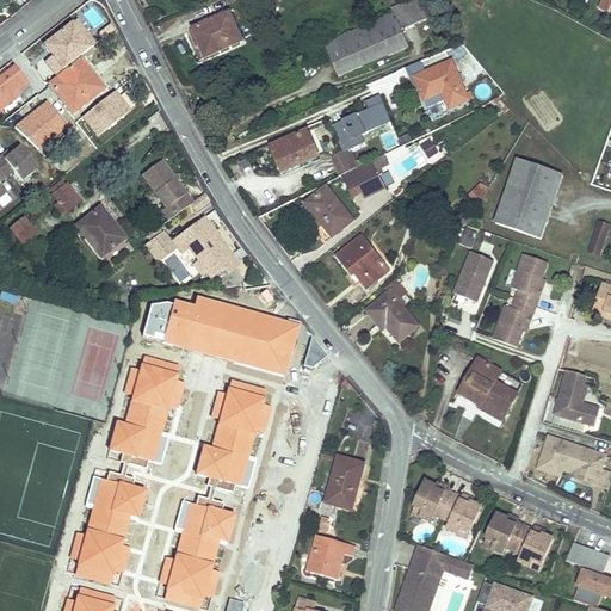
[(409,48),(402,31),(431,19),(421,0),(413,0),(392,10),(394,16),(326,45),(340,78),(409,48)]
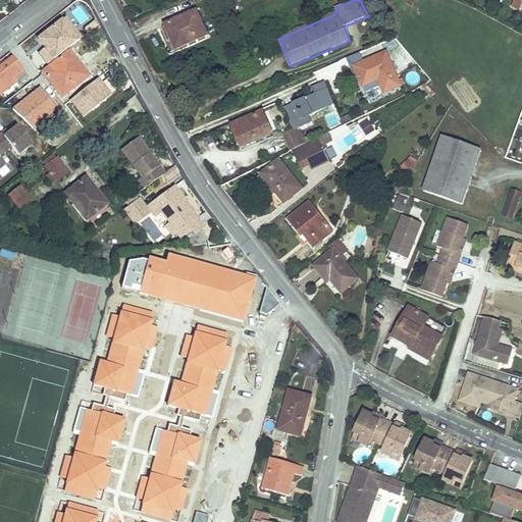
[(521,0),(514,0),(512,5),(521,10),(521,8),(521,0)]
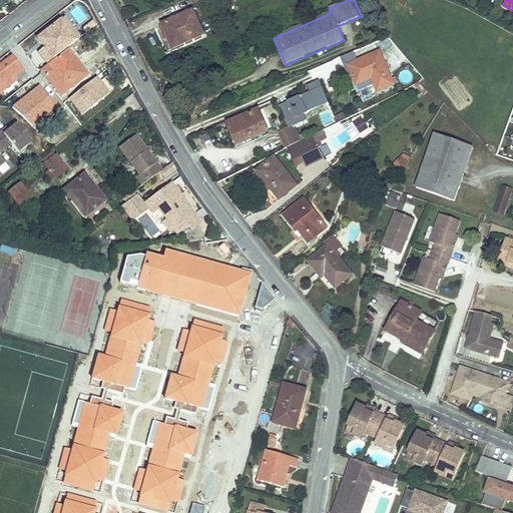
[(203,35),(193,12),(160,26),(161,29),(157,31),(167,51),(203,35)]
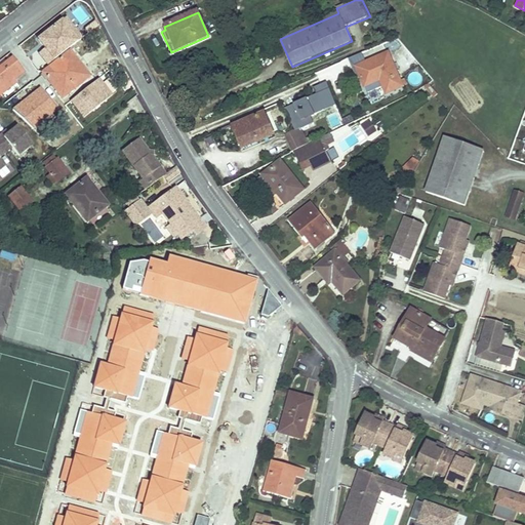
[(65,25),(37,37),(46,59),(75,47),(65,25)]
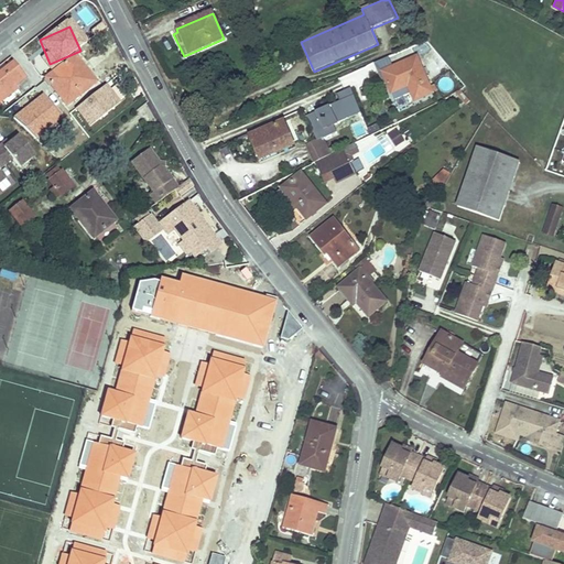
[(97,83),(75,54),(45,78),(45,79),(43,80),(49,86),(51,84),(67,105),(97,83)]
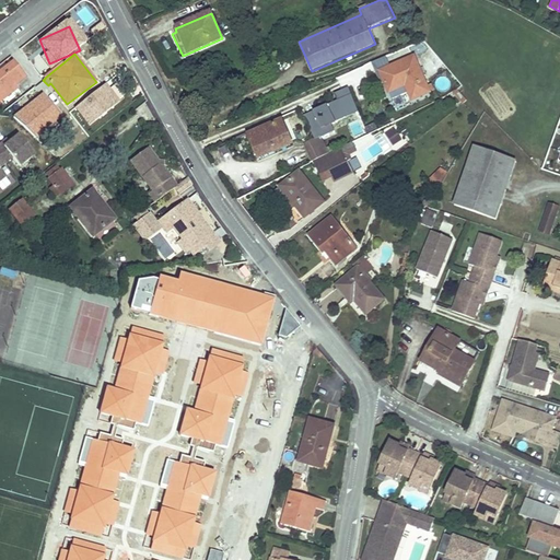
[(428,86),(420,69),(415,56),(380,70),(389,92),(405,85),(407,85),(409,89),(407,90),(411,100),(430,92),(428,86)]
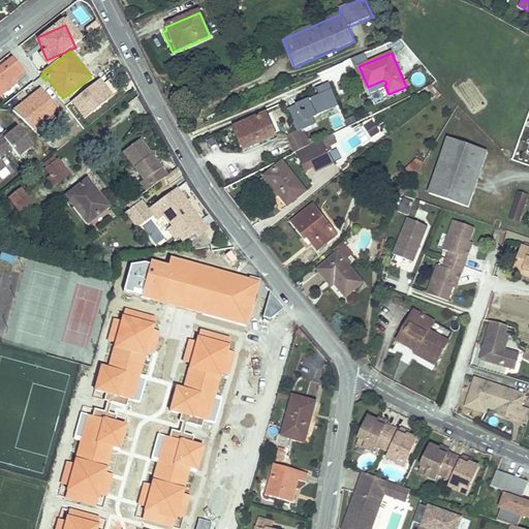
[(355,64),(367,61),(366,55),(353,58),(355,64)]
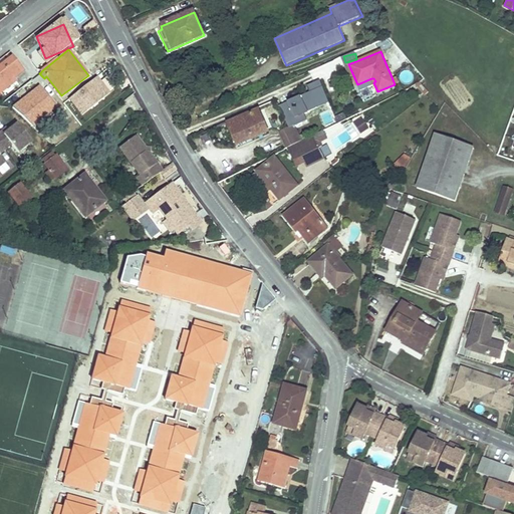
[(0,87),(13,78),(23,70),(12,57),(0,66),(0,87)]
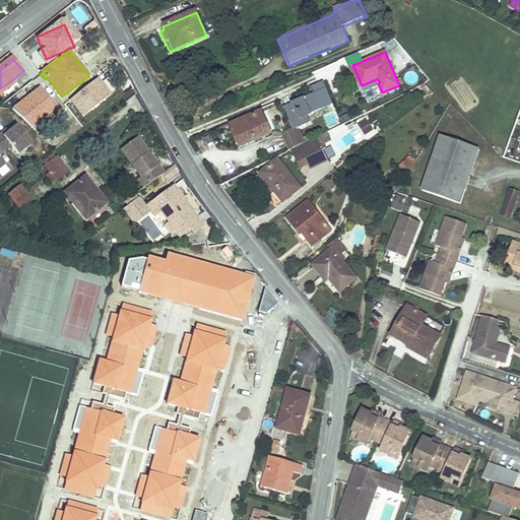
[(401,78),(394,62),(394,63),(390,64),(397,80),(401,78)]
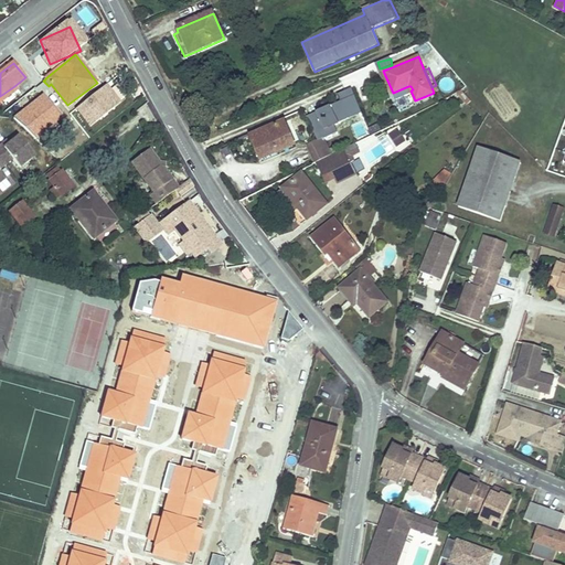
[(105,85),(72,113),(87,130),(120,103),(105,85)]
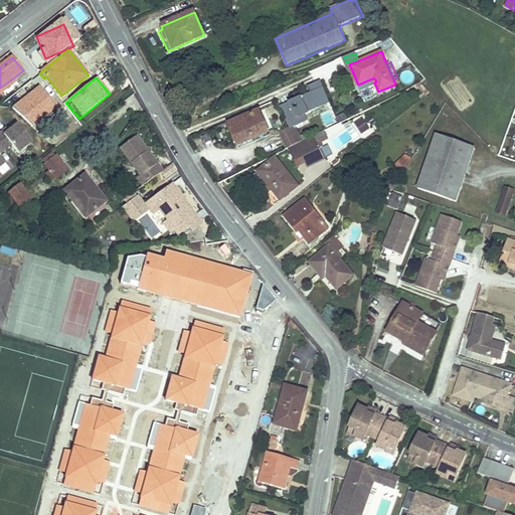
[(0,89),(3,93),(16,81),(13,78),(0,88),(0,89)]
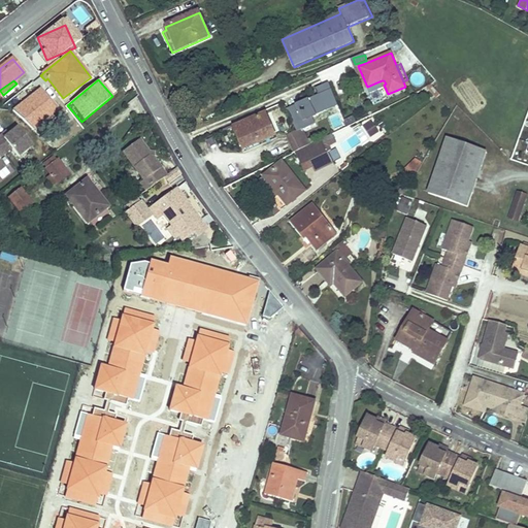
[(307,101),(286,112),(296,131),(315,125),(312,120),(336,108),(329,83),(303,95),(307,101)]
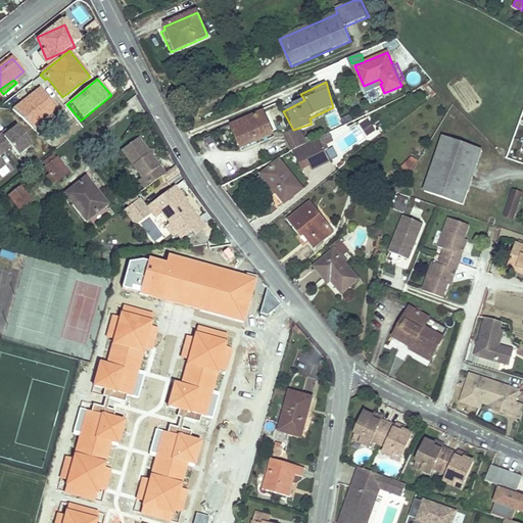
[(177,93),(172,84),(168,86),(173,96),(177,93)]
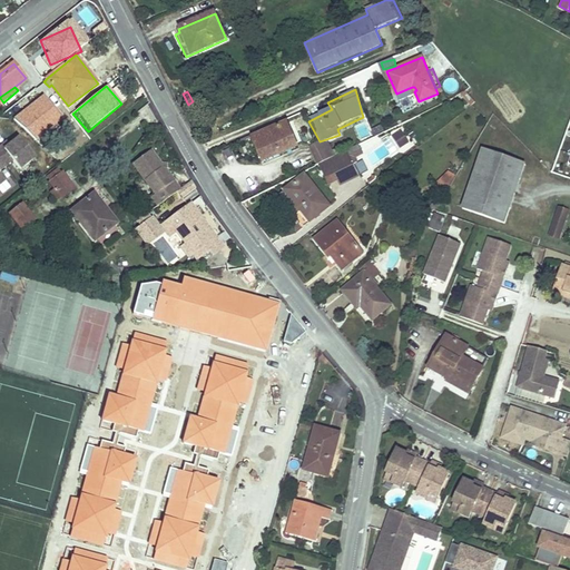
[(298,147),(287,121),(254,137),(264,160),(298,147)]
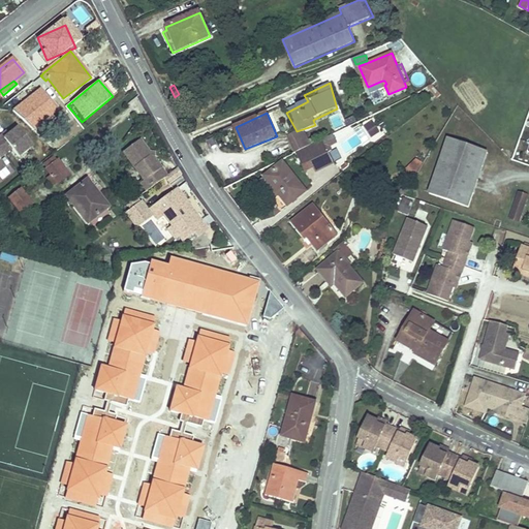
[(334,118),(336,127),(343,126),(341,116),(334,118)]
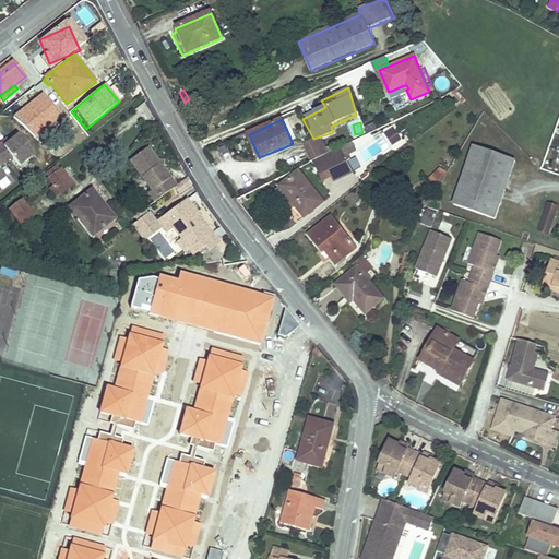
[(385,137),(395,150),(405,142),(395,129),(385,137)]
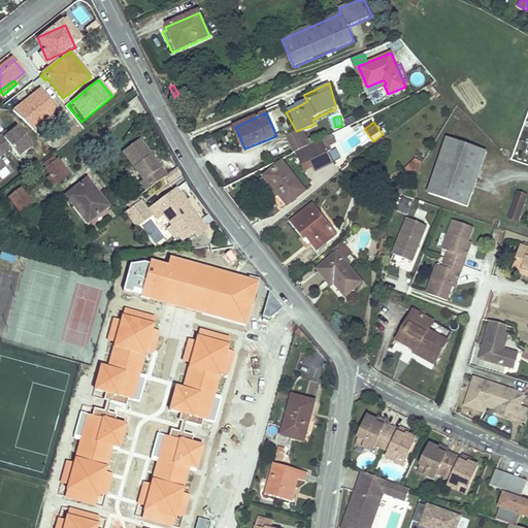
[(2,135),(0,136),(0,146),(5,154),(11,149),(19,157),(33,145),(19,128),(9,134),(4,138),(2,135)]
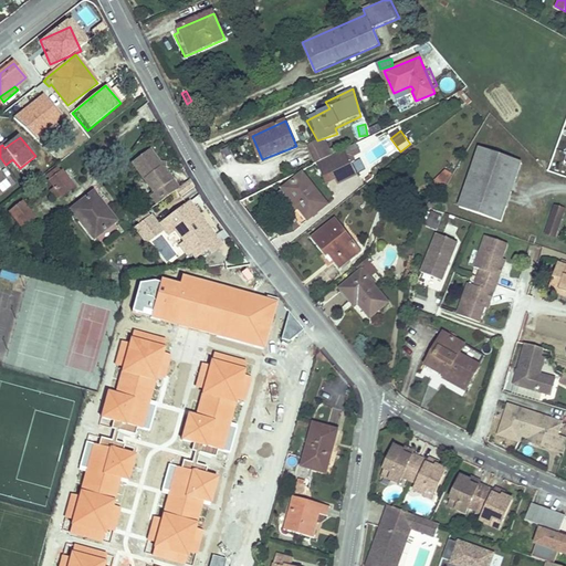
[(326,149),(323,142),(307,147),(312,156),(326,149)]
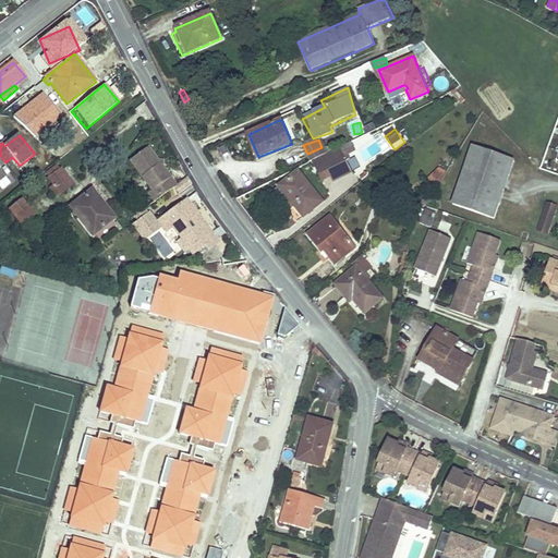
[(355,153),(350,143),(339,148),(346,161),(350,159),(348,156),(355,153)]
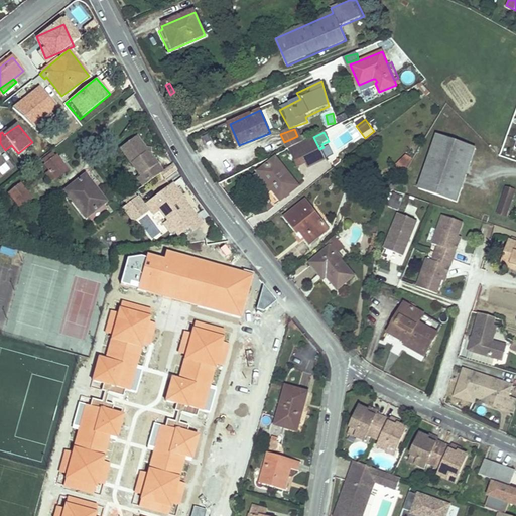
[(144,185),(163,171),(137,135),(118,149),(144,185)]
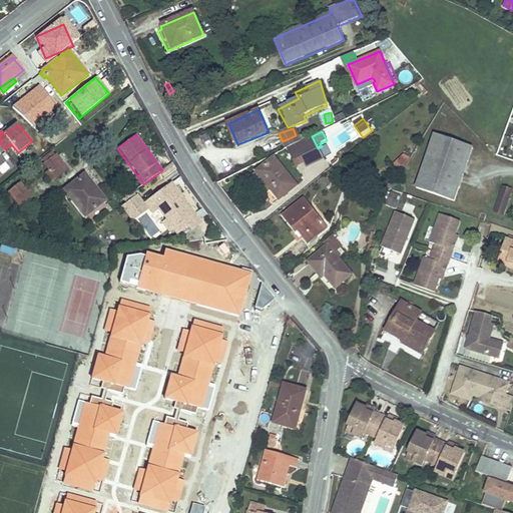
[(299,142),(296,135),(283,141),(285,147),(299,142)]
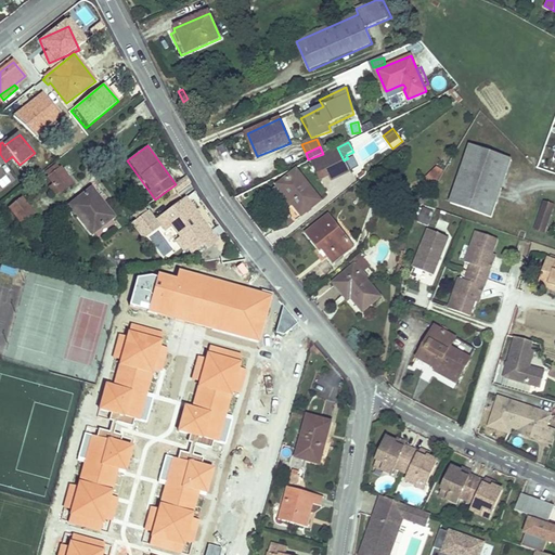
[(498,202),(512,160),(472,146),(457,188),(498,202)]
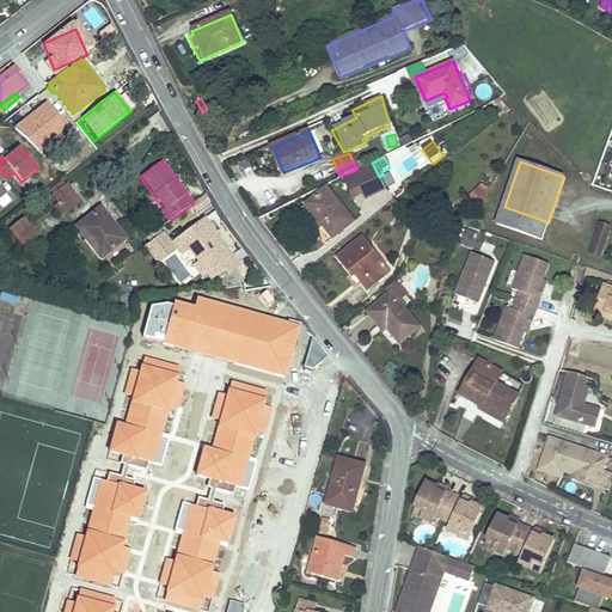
[(379,177),(372,163),(352,173),(359,188),(379,177)]
